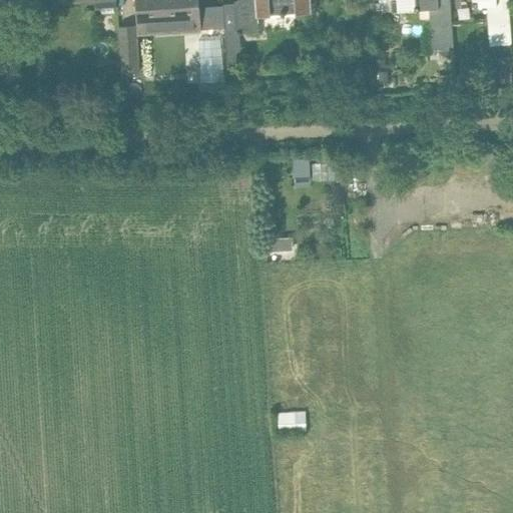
[(198,21),(197,1),(196,0),(136,0),(139,33),(165,31),(164,23),(198,21)]
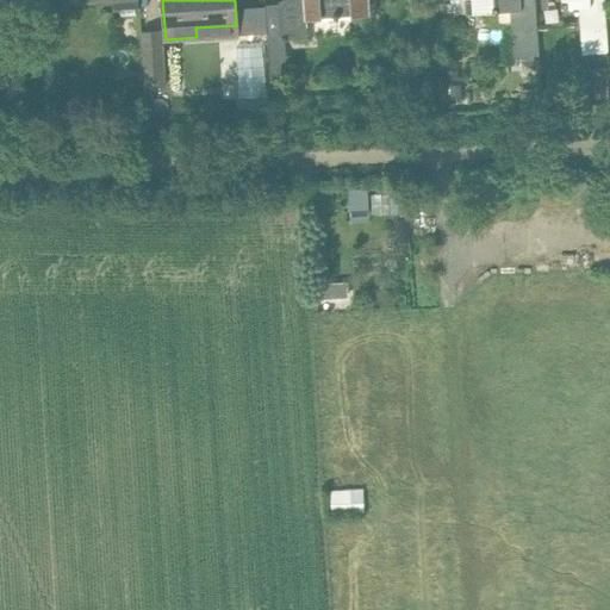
[(279,2),(279,8),(267,10),(269,42),(284,41),(285,44),(307,43),(306,18),(367,14),(366,0),(303,0),(279,2)]
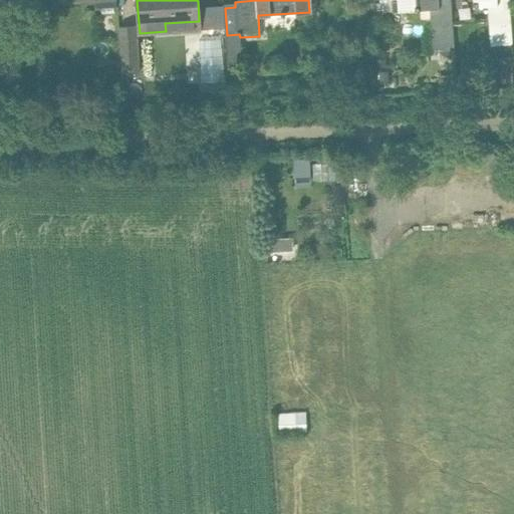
[(367,0),(368,0),(369,0),(416,0),(417,7),(415,7),(415,12),(420,11),(420,10),(430,9),(433,49),(454,48),(450,0),(367,0)]
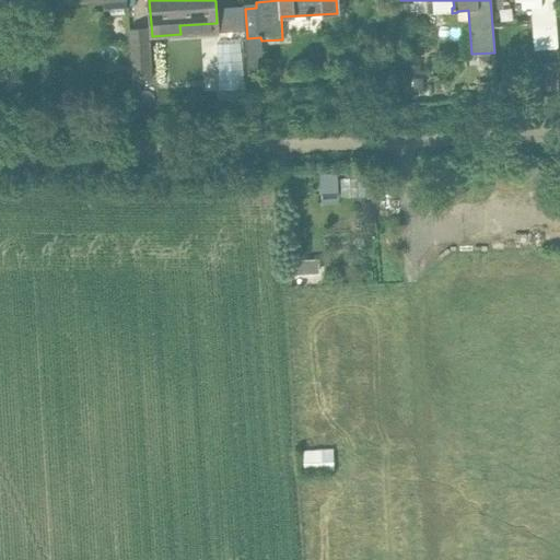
[(559,0),(514,0),(515,9),(532,8),(534,49),(558,48),(553,0),(559,0)]
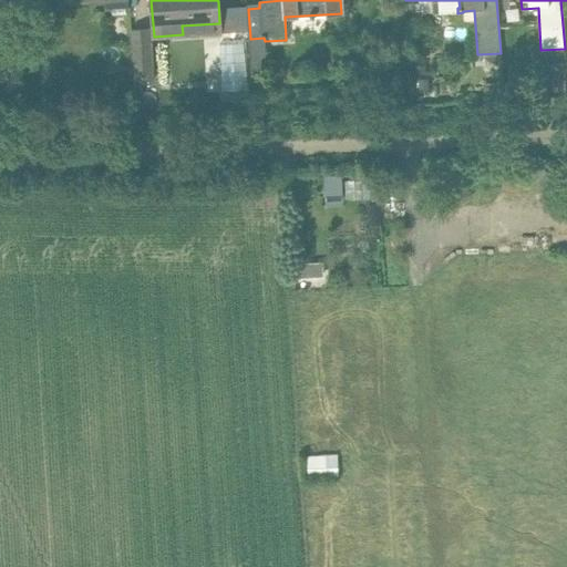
[(247,24),(235,26),(235,38),(247,37),(247,24)]
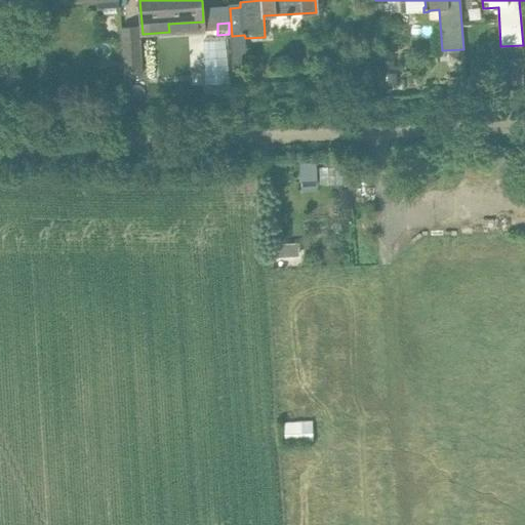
[(139,29),(123,30),(125,78),(143,77),(139,29)]
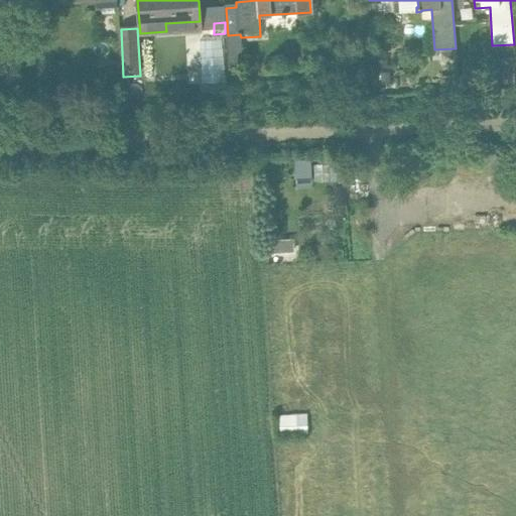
[(228,35),(226,35),(228,66),(242,65),(241,37),(240,34),(228,35)]
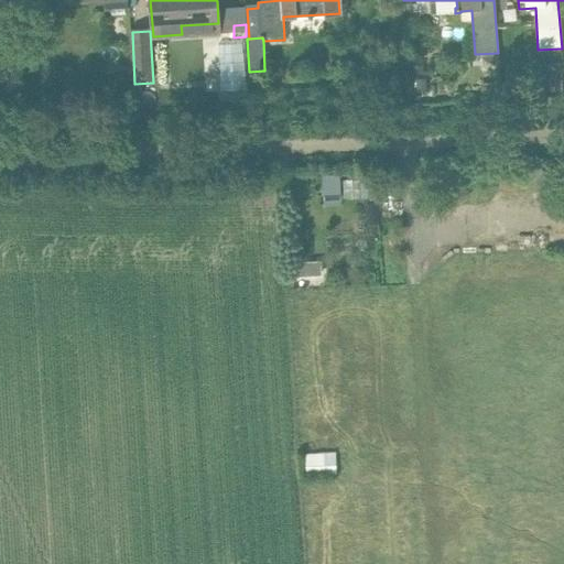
[(496,55),(481,56),(483,71),(497,69),(496,55)]
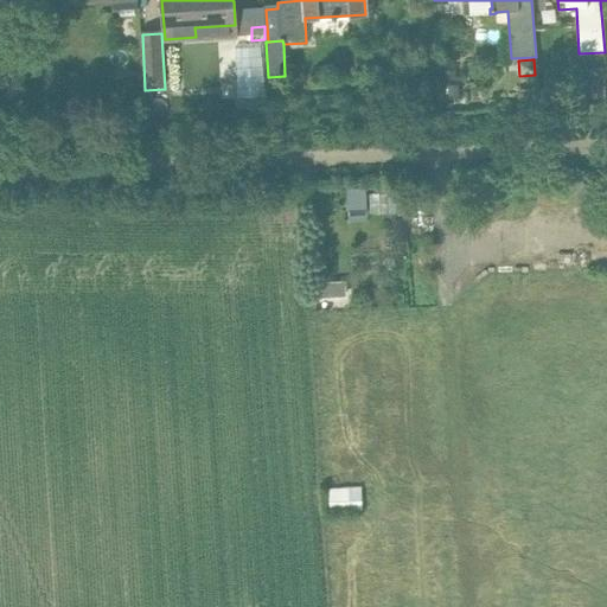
[(604,66),(590,68),(593,98),(606,97),(604,66)]
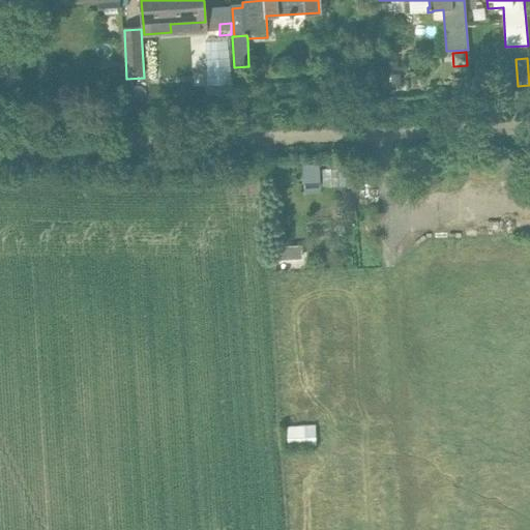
[(464,78),(451,79),(452,90),(465,89),(464,78)]
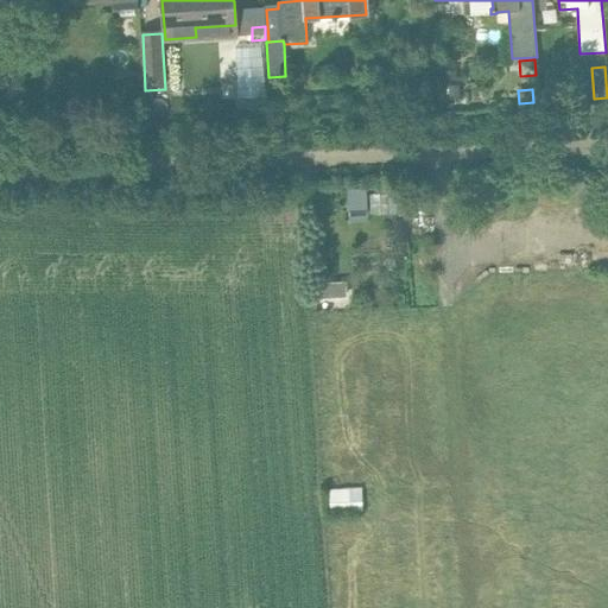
[(362,488),(331,487),(330,502),(361,505),(362,488)]
